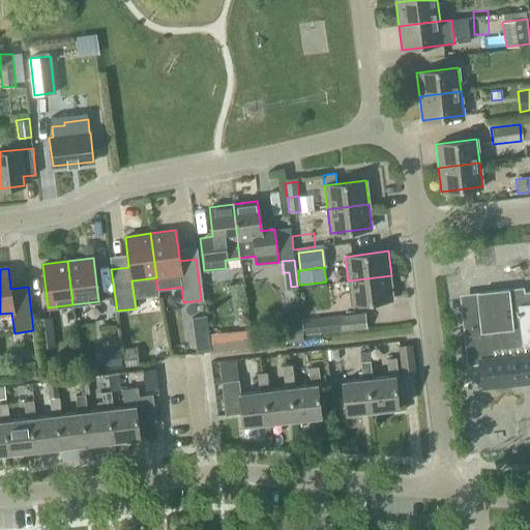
[(391,275),(348,281),(351,304),(394,299),(391,275)]
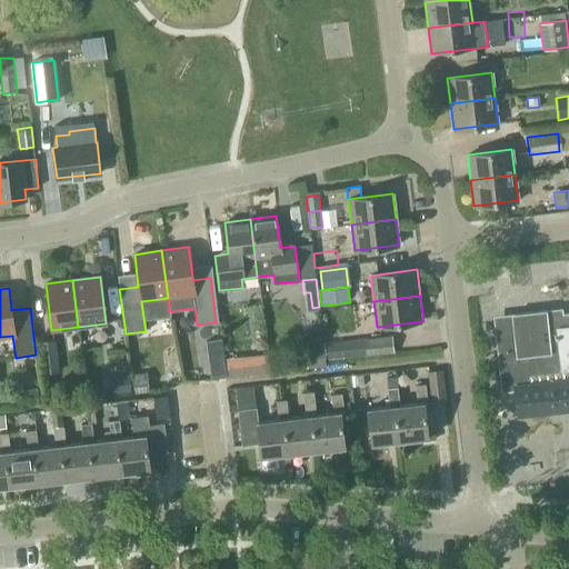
[(513,386),(517,416),(568,409),(568,312),(546,317),(545,311),(512,315),(512,320),(495,322),(500,377),(503,377),(505,387),(513,386)]
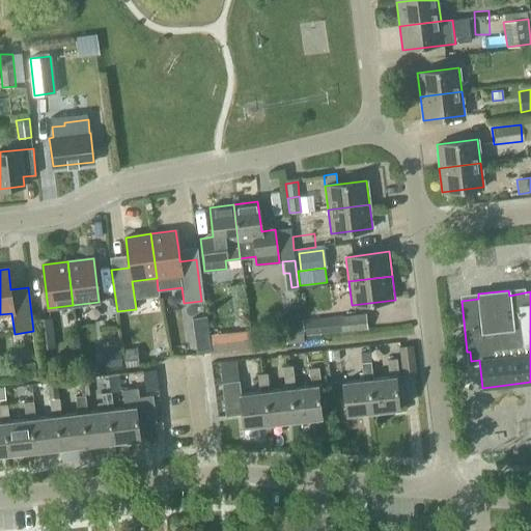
[(366,312),(318,317),(302,319),(302,324),(304,336),(367,329),(366,312)]
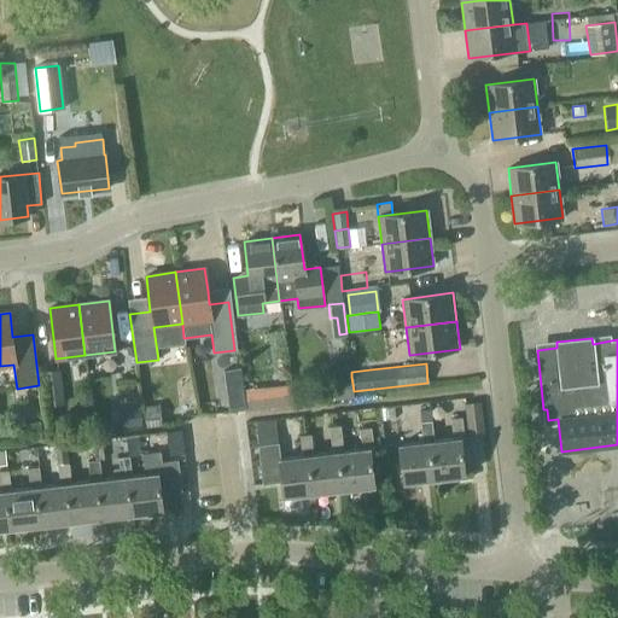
[(64,403),(60,369),(44,371),(47,406),(64,403)]
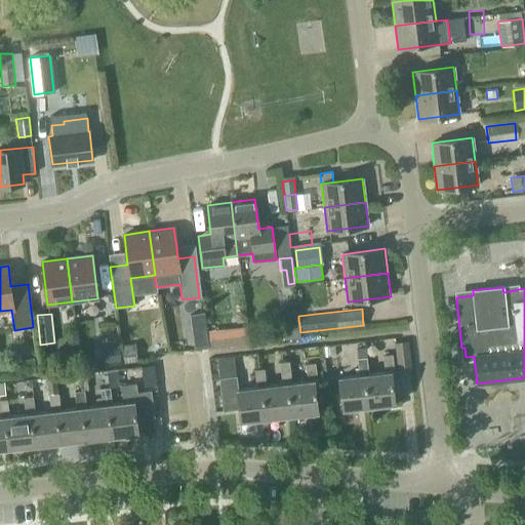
[(300,338),(298,320),(281,321),(282,340),(300,338)]
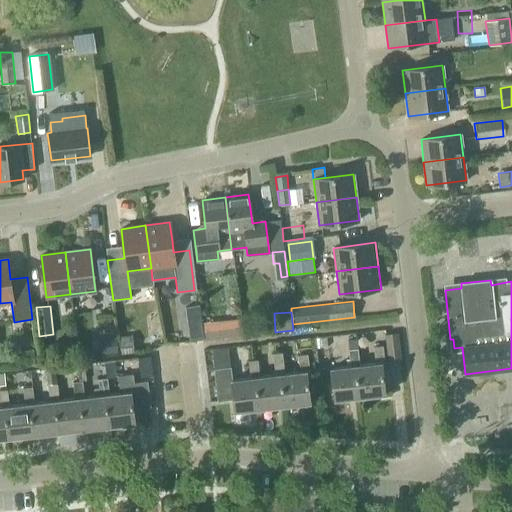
[(204,337),(202,325),(188,328),(190,339),(204,337)]
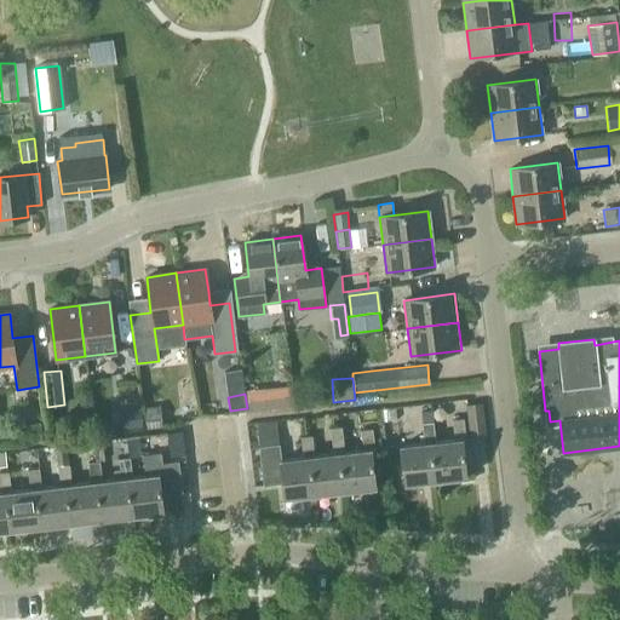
[(274,408),(273,396),(247,400),(248,411),(274,408)]
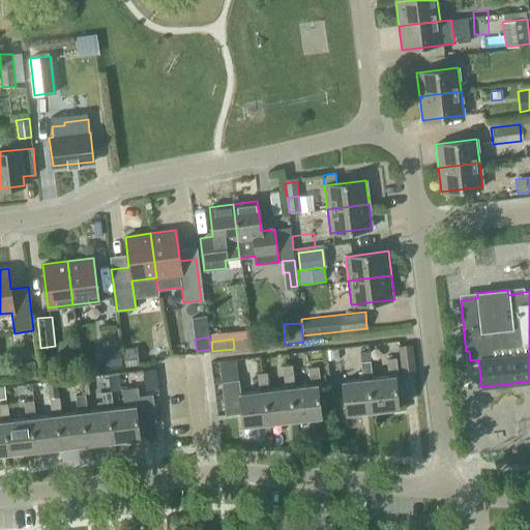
[(415,374),(412,344),(398,346),(402,376),(415,374)]
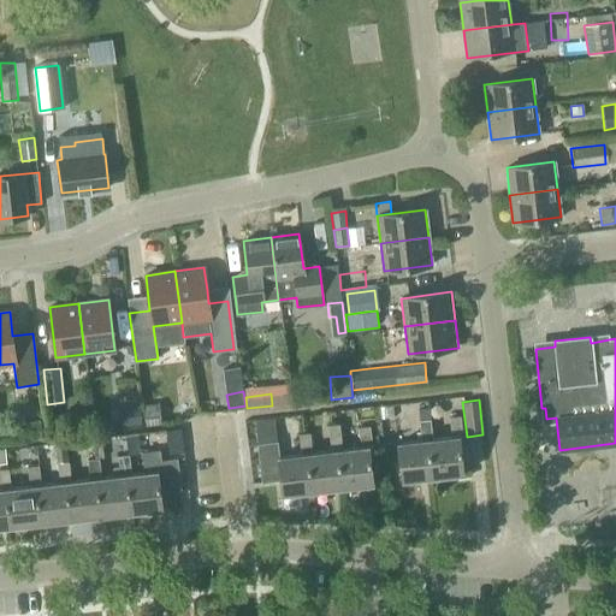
[(161,425),(159,403),(143,404),(146,426),(161,425)]
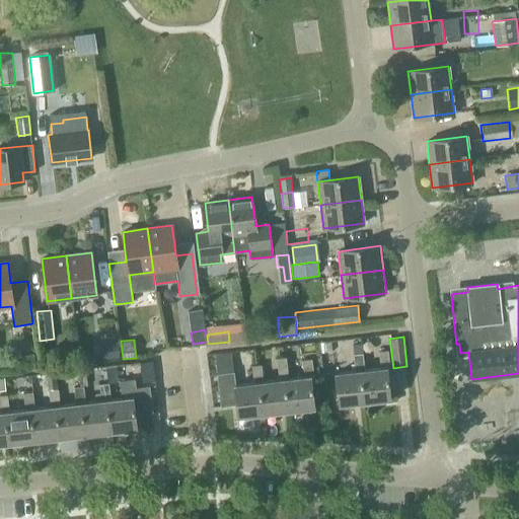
[(119,357),(118,341),(92,344),(94,360),(119,357)]
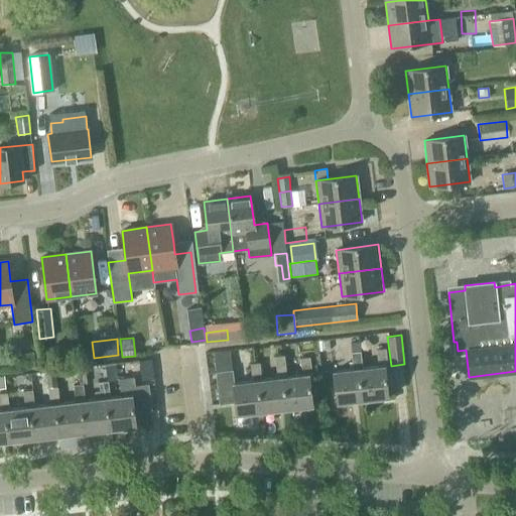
[(352,353),(360,352),(359,343),(351,344),(352,353)]
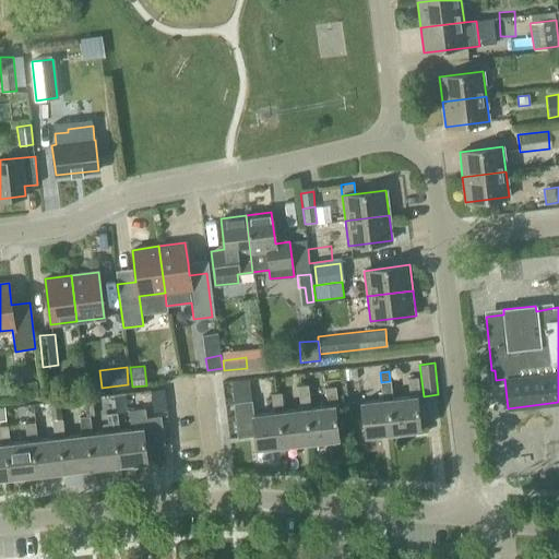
[(392,432),(420,429),(417,396),(420,396),(417,378),(407,379),(409,396),(392,399),(389,399),(392,432)]
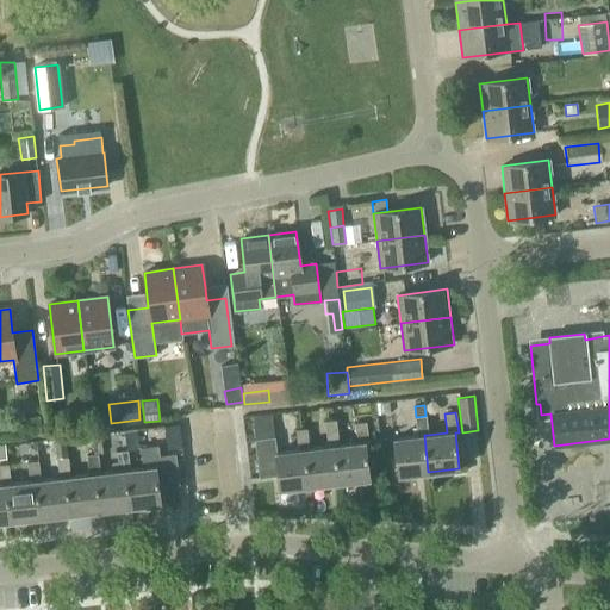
[(424,435),(428,435),(425,416),(415,417),(417,436),(393,439),(397,475),(428,472),(424,435)]
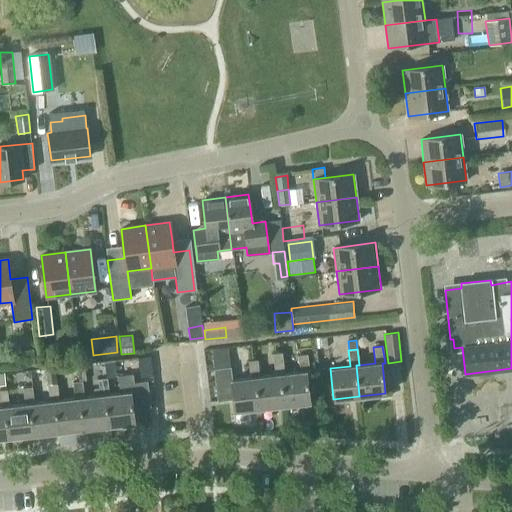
[(284,374),(282,357),(282,352),(273,353),(275,375),(259,377),(256,377),(260,408),(285,405),(281,374),(284,374)]
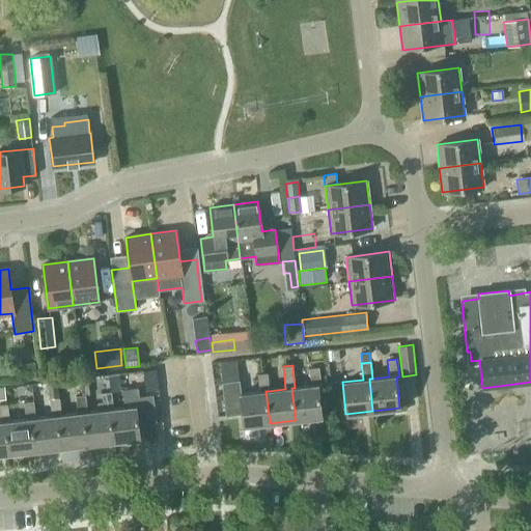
[(291,388),(296,420),(323,417),(318,386),(320,386),(318,367),(309,368),(311,386),(295,388),(291,388)]
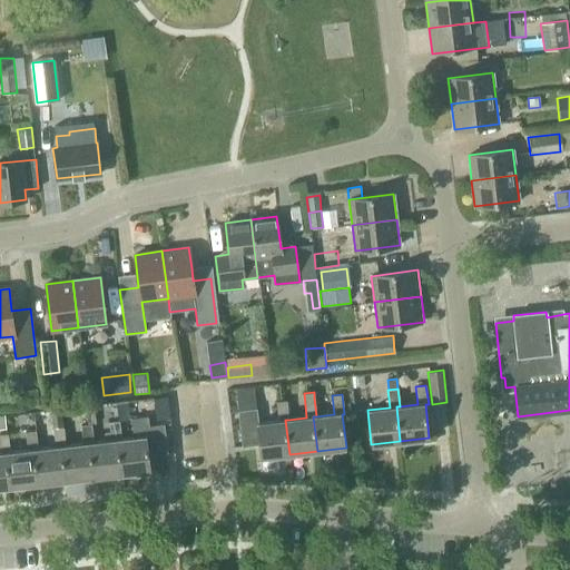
[(117,402),(119,421),(130,420),(128,401),(117,402)]
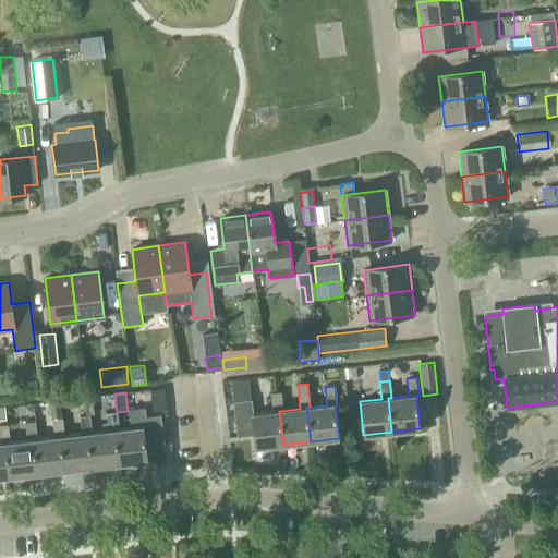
[(279,411),(282,411),(280,392),(270,393),(273,412),(253,414),(251,400),(233,401),(237,437),(253,435),(255,448),(283,445),(279,411)]
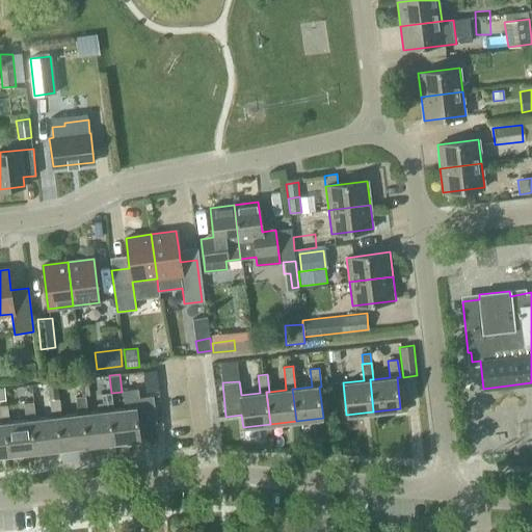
[(61,416),(59,399),(57,380),(48,381),(49,396),(52,417),(35,419),(32,420),(35,451),(61,449),(58,417),(61,416)]
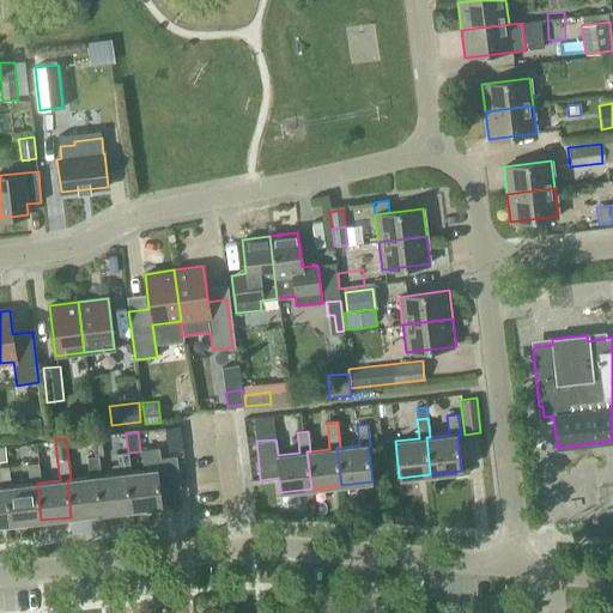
[(131,510),(162,507),(159,490),(180,487),(176,456),(161,459),(159,448),(141,450),(144,471),(131,472),(127,473),(131,510)]
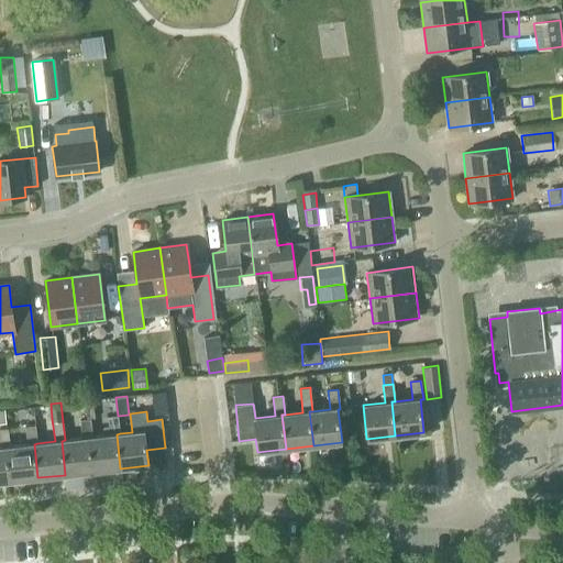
[(120,433),(118,416),(108,417),(109,427),(103,427),(103,435),(92,437),(89,438),(92,472),(120,468),(117,434),(120,433)]
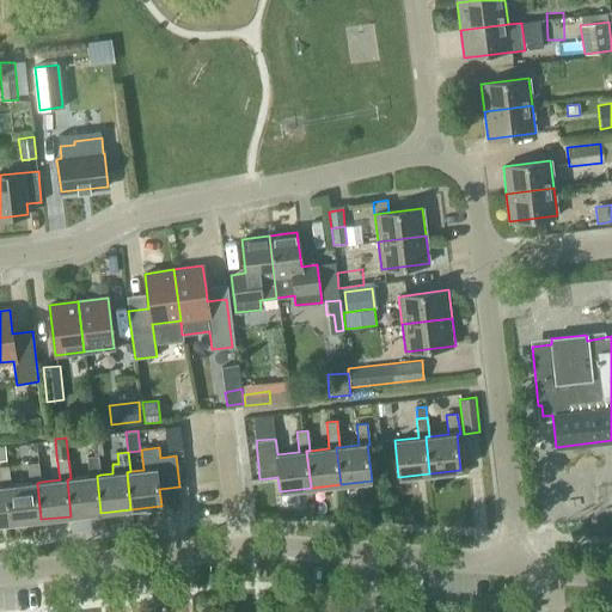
[(97,476),(101,475),(98,456),(87,457),(90,477),(71,478),(67,479),(71,516),(101,513),(97,476)]
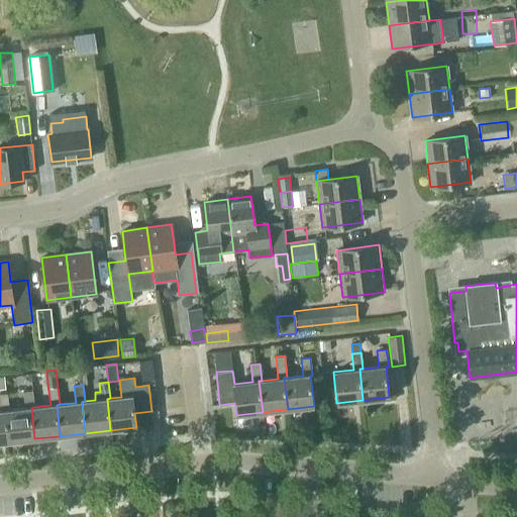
[(31,408),(34,407),(32,391),(23,392),(25,408),(9,410),(6,411),(9,441),(34,438),(31,408)]
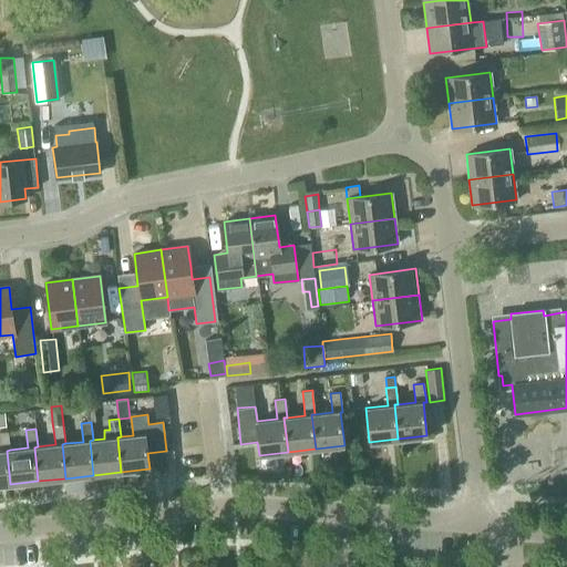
[(7,451),(10,450),(8,432),(0,432),(0,485),(10,484),(7,451)]
